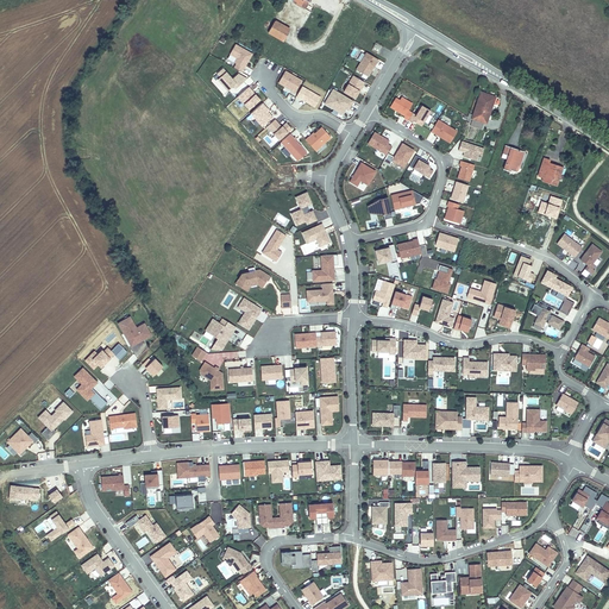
[(292,25),(276,17),(269,29),(284,37),(292,25)]
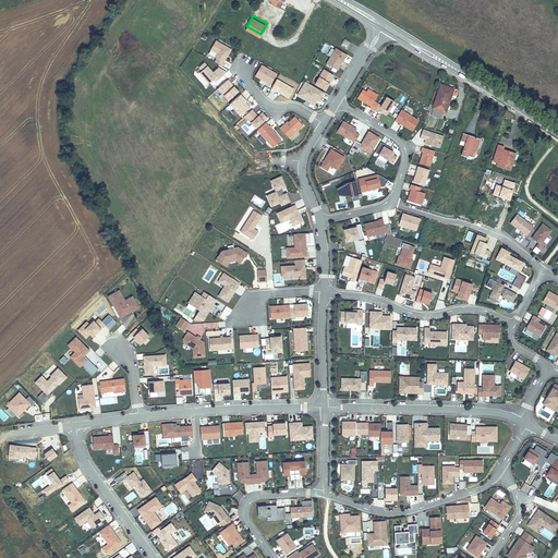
[(222,67),(231,50),(217,41),(211,50),(218,53),(216,58),(217,59),(215,62),(222,67)]
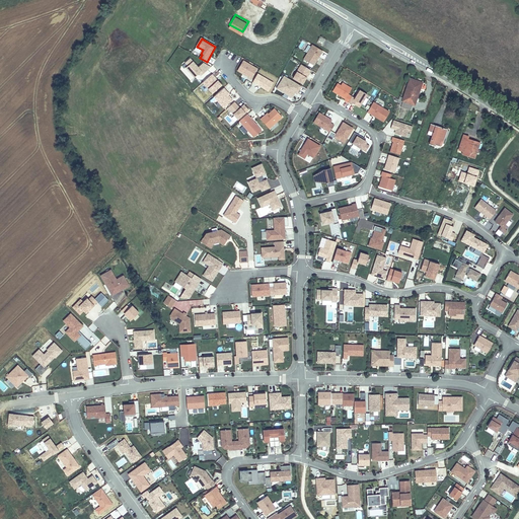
[(322,50),(311,44),(302,58),(313,65),(322,50)]
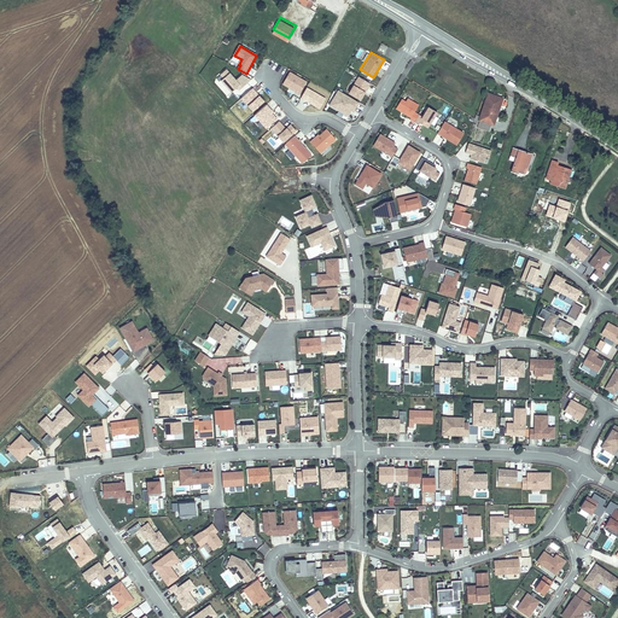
[(248,85),(240,76),(237,80),(227,69),(221,74),(225,77),(222,80),(232,92),(238,87),(240,89),(248,85)]
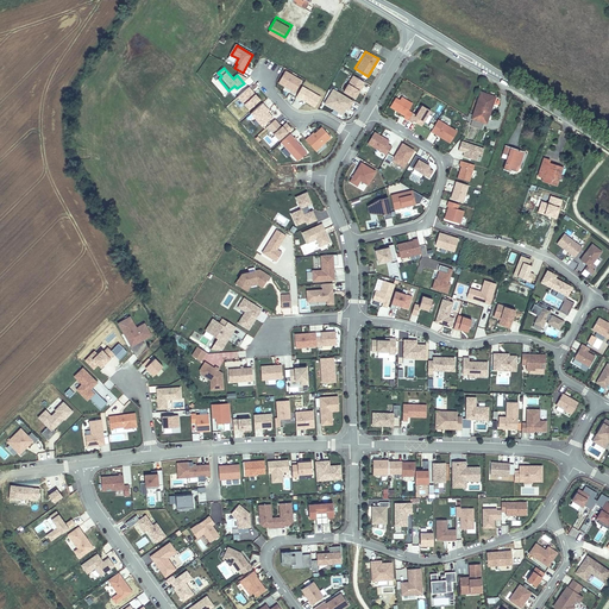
[(296,93),(302,82),(287,71),(280,83),(296,93)]
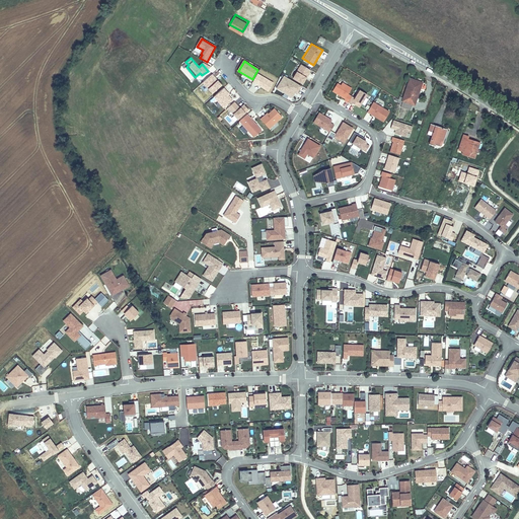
[(302,83),(311,70),(301,64),(293,78),(302,83)]
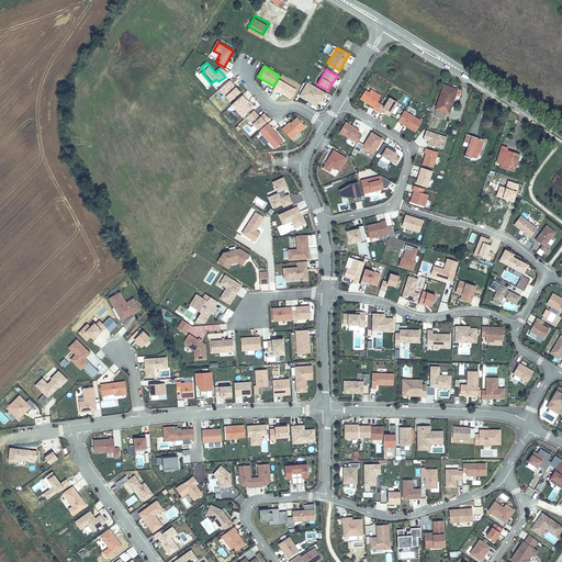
[(462,86),(448,81),(447,86),(440,105),(456,110),(462,87),(462,86)]
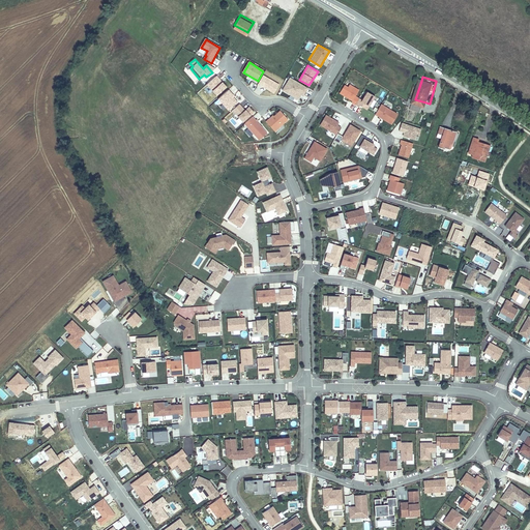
[(307,88),(305,86),(291,78),(283,90),(298,99),(300,94),(302,91),(305,92),(307,88)]
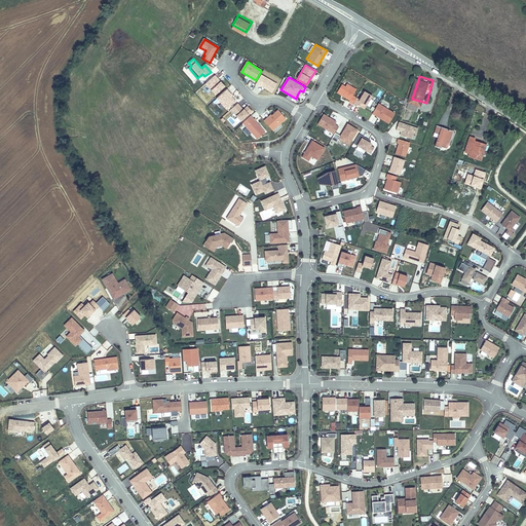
[(345,85),(342,82),(336,92),(349,100),(348,102),(351,104),(355,97),(353,95),(357,88),(346,83),(345,85)]
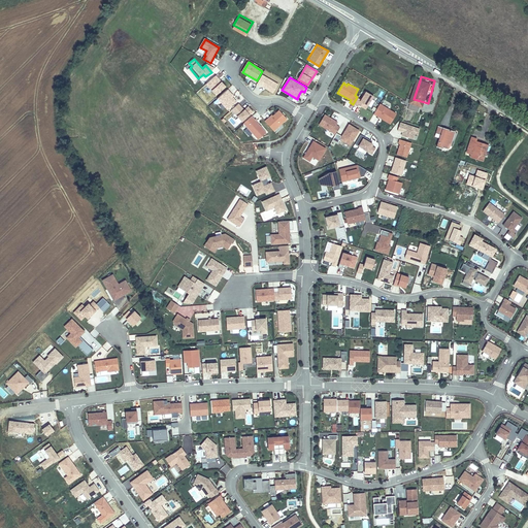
[(234,95),(229,89),(217,98),(228,109),(237,101),(233,96),(234,95)]
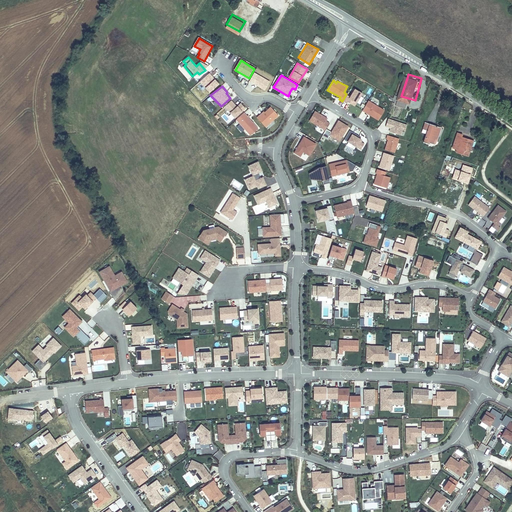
[(354,106),(362,93),(355,89),(350,97),(347,95),(343,101),(347,103),(348,101),(354,106)]
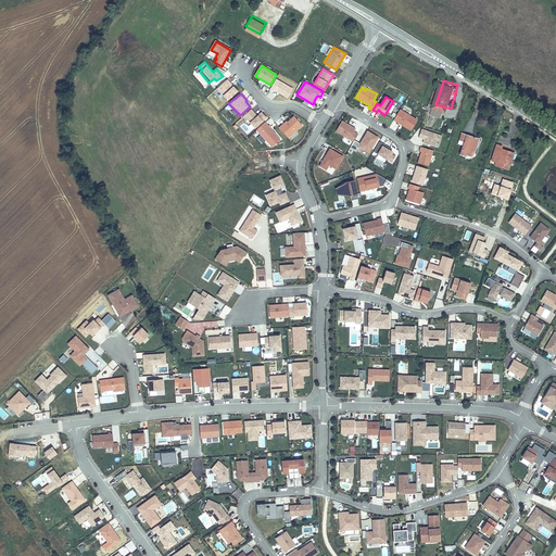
[(256,114),(251,108),(242,114),(254,129),(268,118),(261,111),(256,114)]
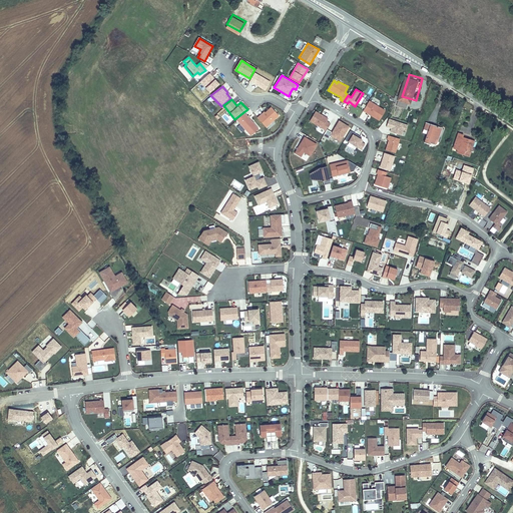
[(385,110),(369,100),(363,110),(367,112),(373,115),(372,116),(379,120),(385,110)]
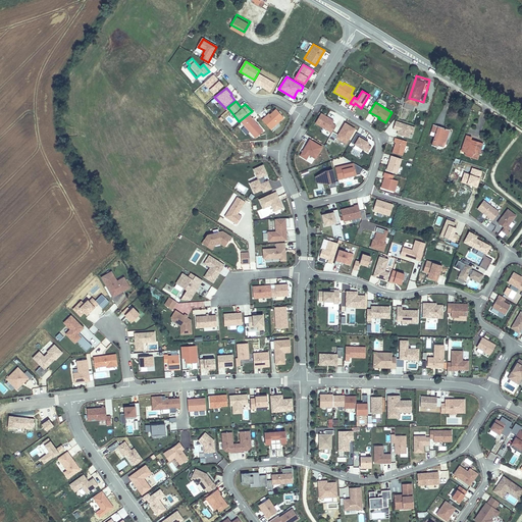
[(270,129),(283,117),(276,109),(270,115),(266,118),(265,117),(262,120),(270,129)]
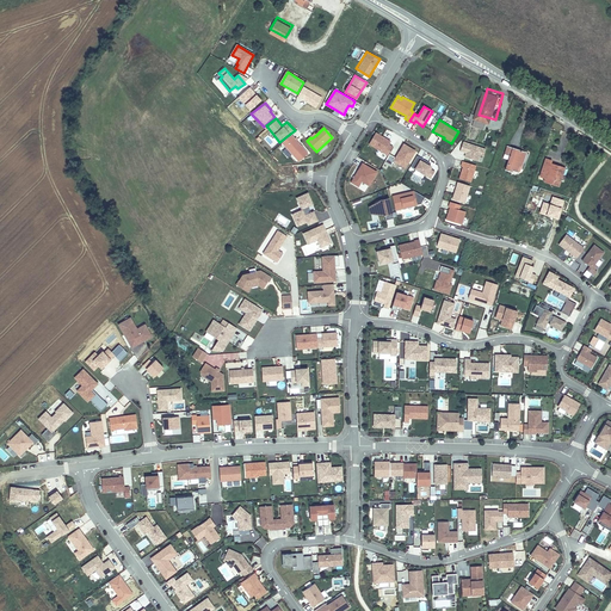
[(389,144),(390,141),(376,133),(369,144),(388,155),(389,154),(394,147),(389,144)]
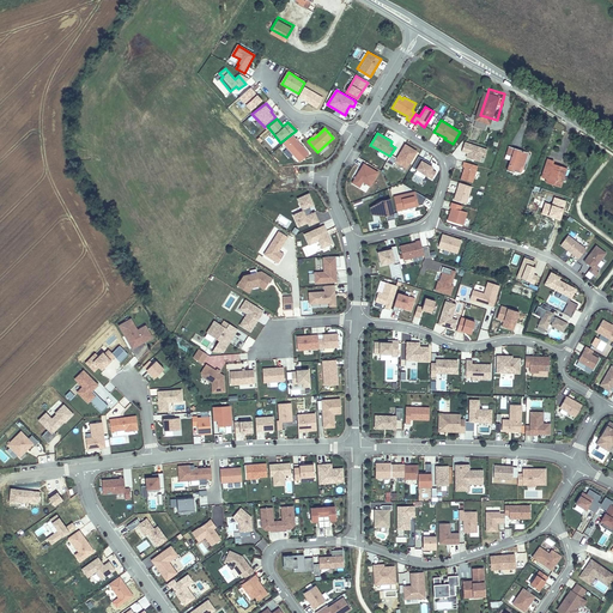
[(309,153),(292,134),(283,143),(299,162),(309,153)]
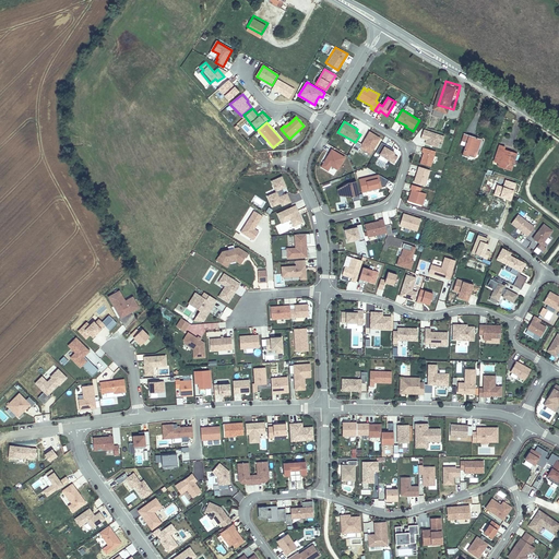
[(424,129),(420,138),(426,140),(425,143),(437,147),(439,142),(441,143),(444,135),(424,129)]
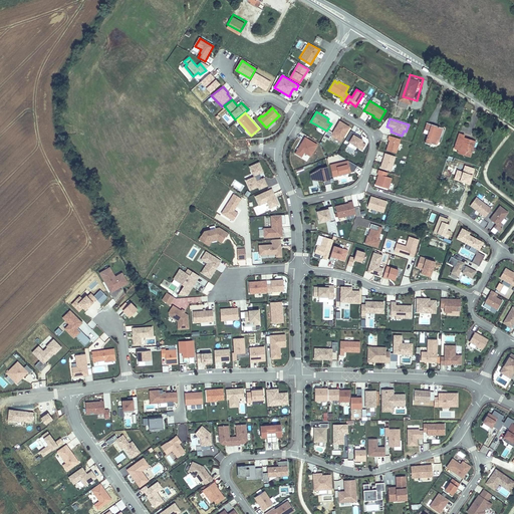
[(444,124),(426,119),(426,120),(424,126),(424,127),(425,129),(428,130),(428,131),(425,139),(427,140),(430,141),(431,141),(433,140),(438,142),(439,142),(441,134),(441,133),(438,132),(438,131),(441,132),(442,131),(444,124)]
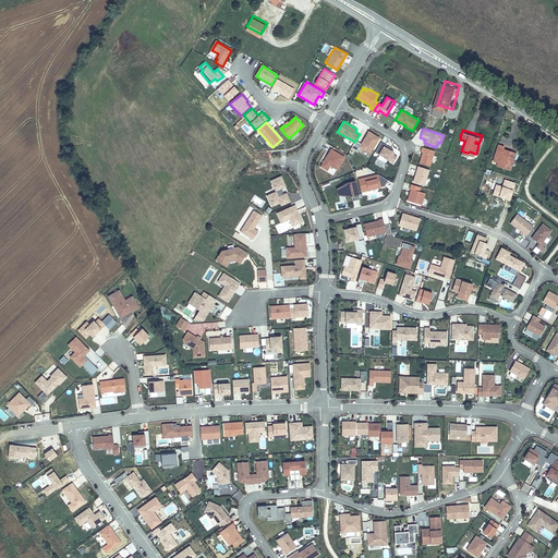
[(370,153),(379,137),(370,132),(362,144),(355,141),(354,142),(351,147),(358,152),(360,147),(370,153)]
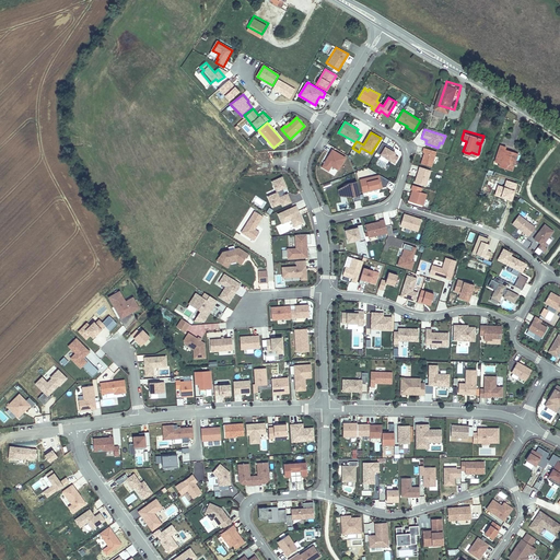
[(506,141),(500,140),(497,151),(500,152),(497,162),(512,165),(516,151),(516,150),(516,149),(505,146),(505,144),(506,142),(506,141)]
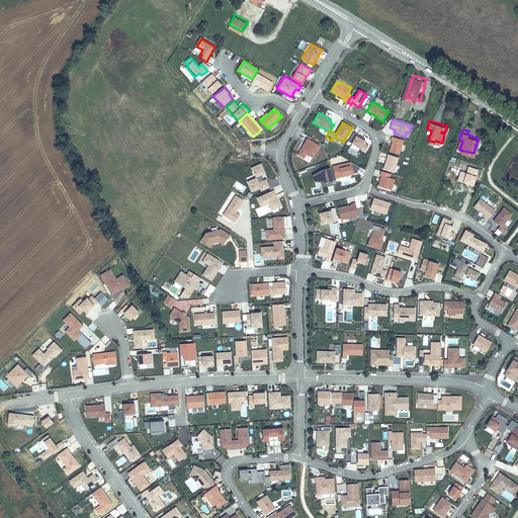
[(359,135),(353,132),(348,140),(360,148),(360,149),(365,151),(369,145),(365,142),(366,140),(359,136),(359,135)]
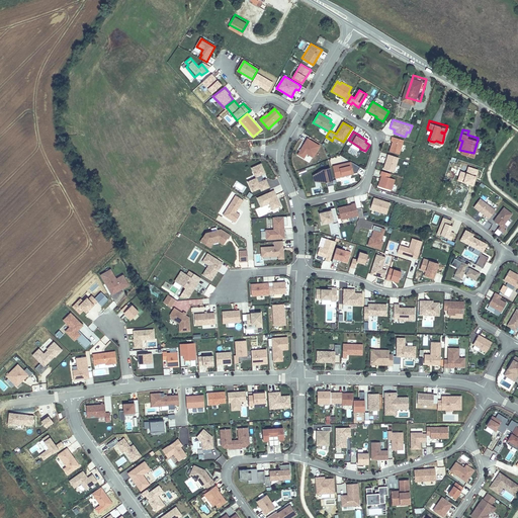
[(399,154),(404,140),(393,137),(392,141),(393,142),(390,152),(399,154)]
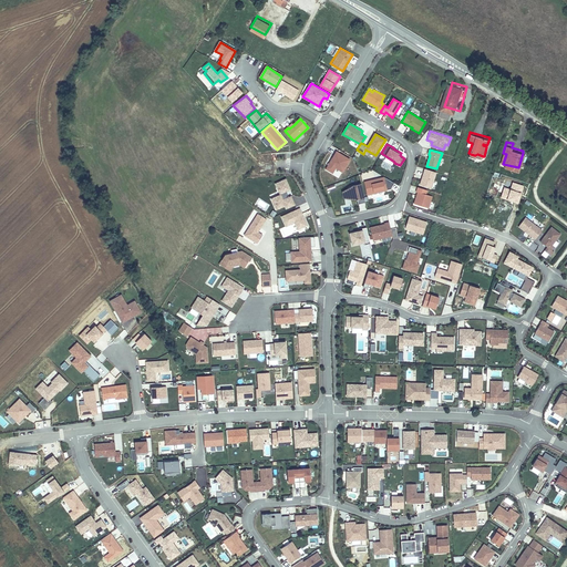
[(350,158),(336,151),(326,168),(332,173),(336,168),(342,172),(350,158)]
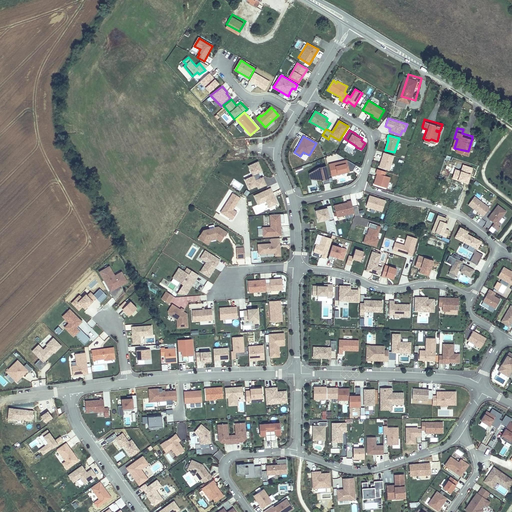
[(417,152),(419,145),(411,142),(408,150),(410,151),(408,156),(413,158),(415,154),(415,153),(417,152)]
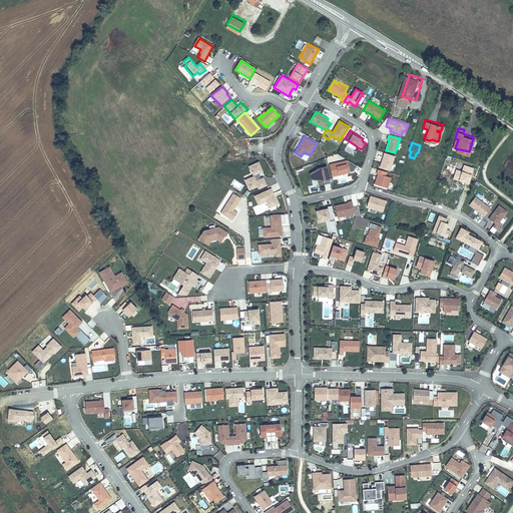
[(390,170),(395,156),(385,152),(380,167),(390,170)]
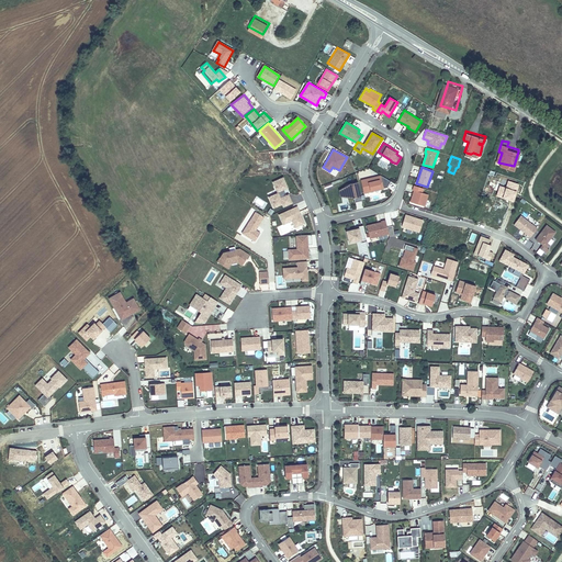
[(381,178),(380,175),(360,179),(363,192),(382,188),(379,178),(381,178)]
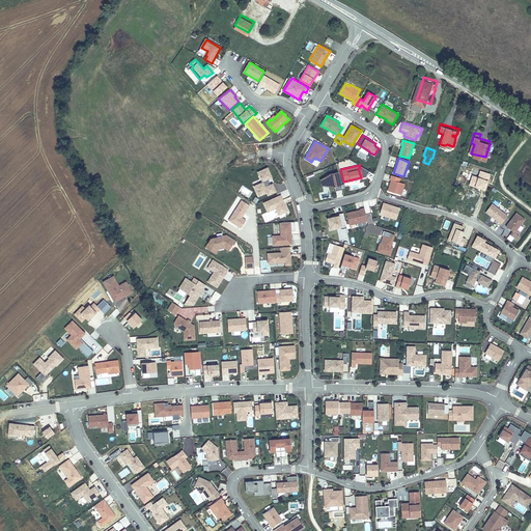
[(276,192),(273,184),(271,185),(268,179),(272,177),(268,168),(258,172),(262,183),(254,187),(258,196),(268,193),(269,195),(276,192)]
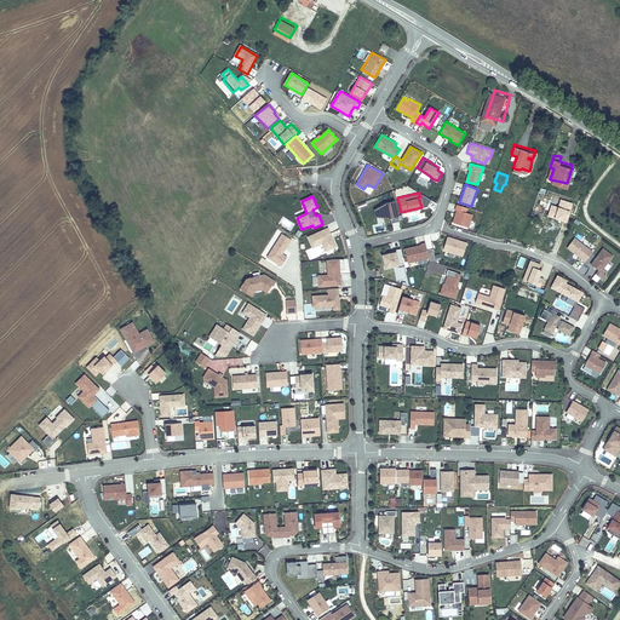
[(400,220),(395,201),(385,204),(384,204),(382,206),(380,208),(382,217),(384,218),(388,219),(389,218),(390,218),(392,218),(394,222),(400,220)]
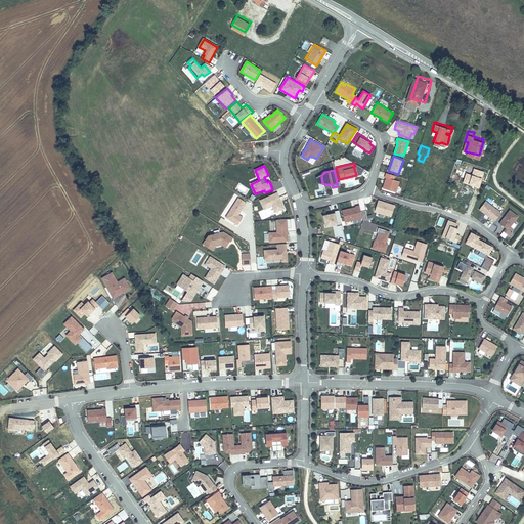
[(396,192),(399,181),(393,179),(394,176),(386,173),(385,177),(386,178),(383,188),(396,192)]
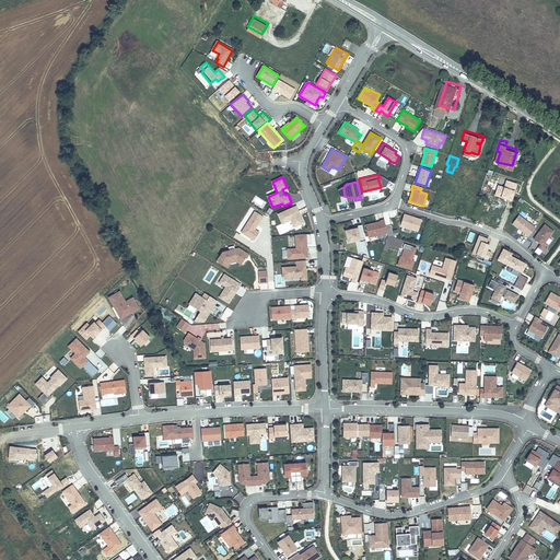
[(304,222),(300,214),(299,214),(298,212),(299,211),(296,206),(278,214),(282,223),(291,220),(294,226),(304,222)]
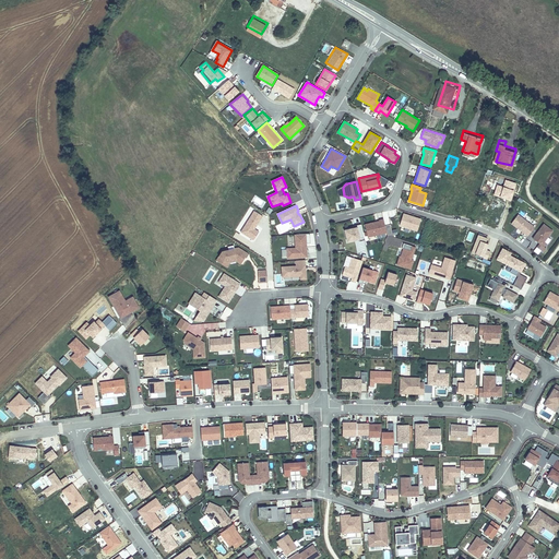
[(263,216),(254,211),(241,233),(253,240),(259,233),(254,229),(257,225),(256,224),(258,219),(260,221),(263,216)]
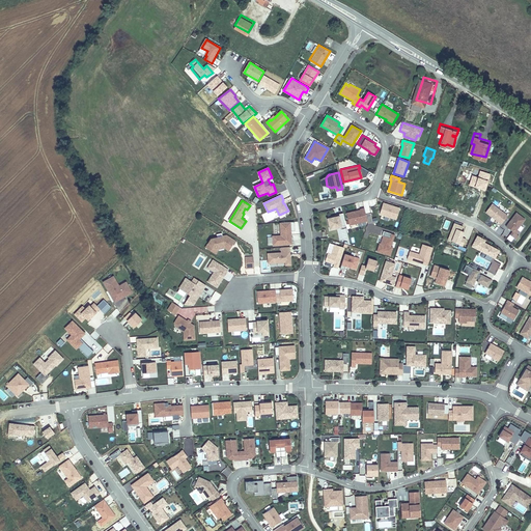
[(396,219),(399,208),(383,203),(380,214),(396,219)]
